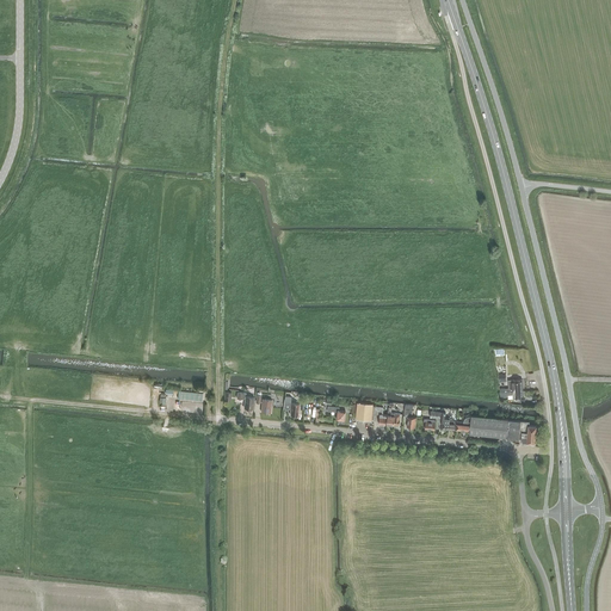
[(508,380),(508,388),(500,389),(500,393),(523,390),(522,380),(508,380)]
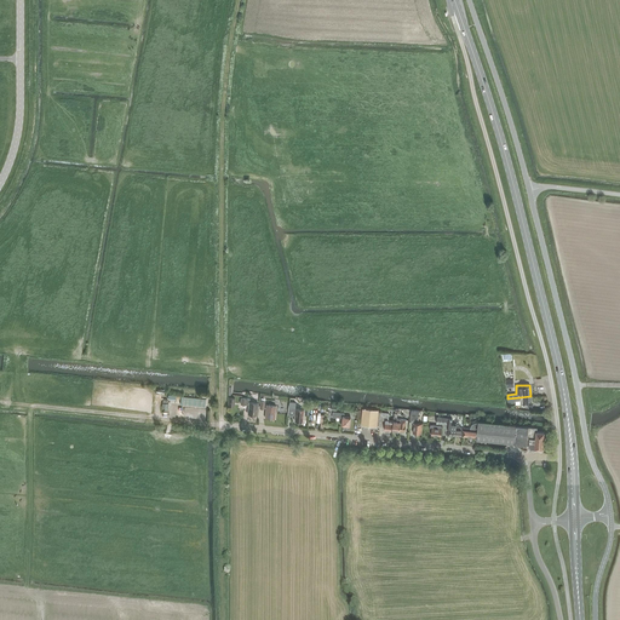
[(205,400),(181,397),(181,405),(205,407),(205,400)]
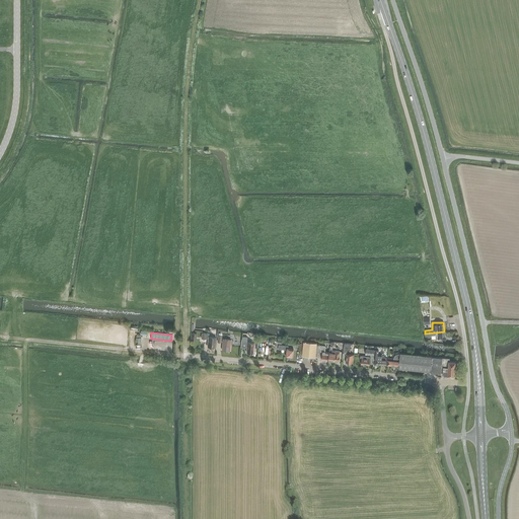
[(208,339),(207,347),(215,348),(216,338),(209,337),(209,335),(202,334),(201,339),(207,339),(208,339)]
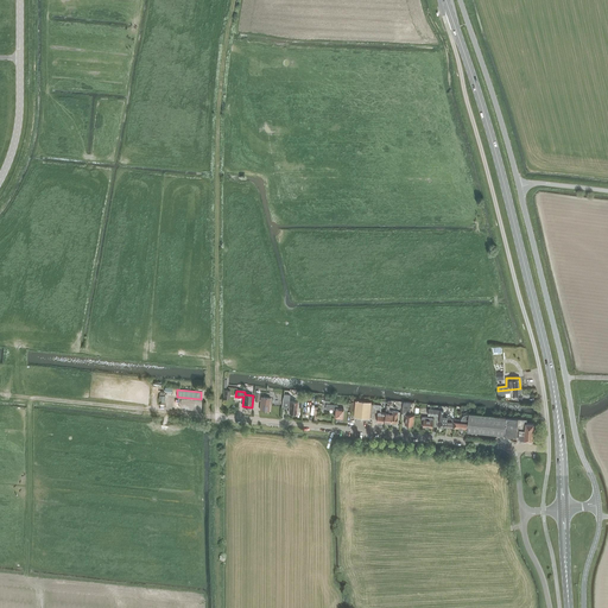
[(284,394),(283,407),(289,407),(289,413),(297,413),(298,401),(289,401),(290,396),(284,394)]
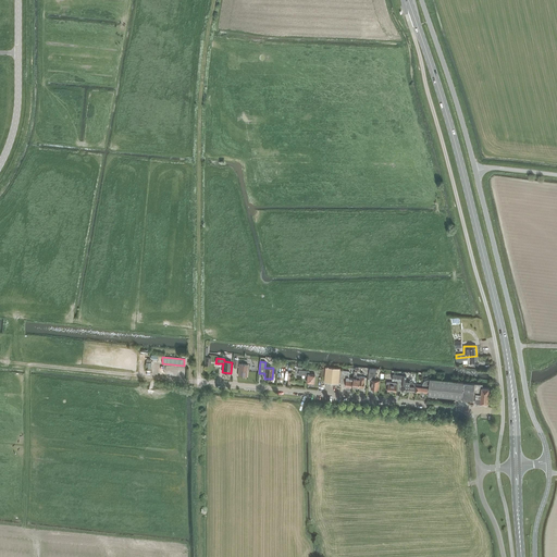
[(248,364),(239,363),(238,375),(246,376),(248,364)]
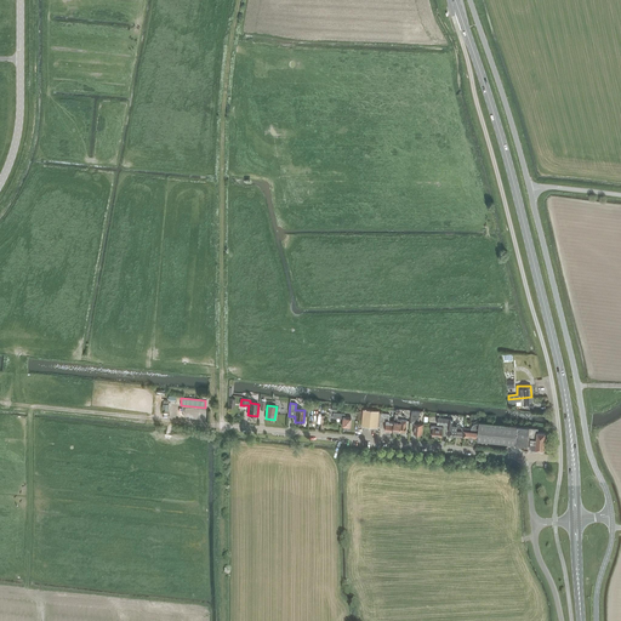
[(362,426),(372,427),(377,427),(379,411),(363,409),(362,426)]
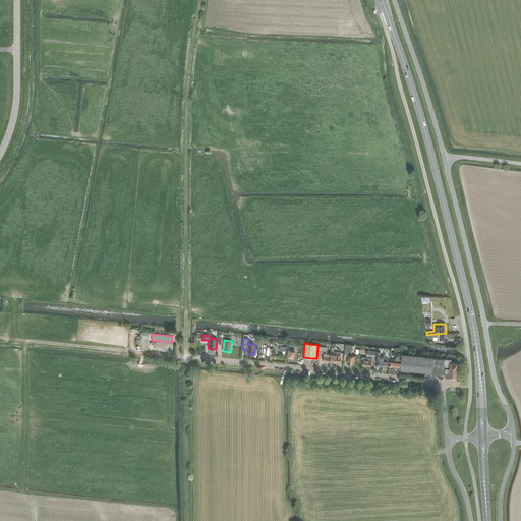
[(353,364),(354,356),(351,355),(351,349),(352,345),(345,345),(345,349),(344,355),(347,355),(347,358),(348,358),(347,363),(350,364),(352,364),(353,364)]
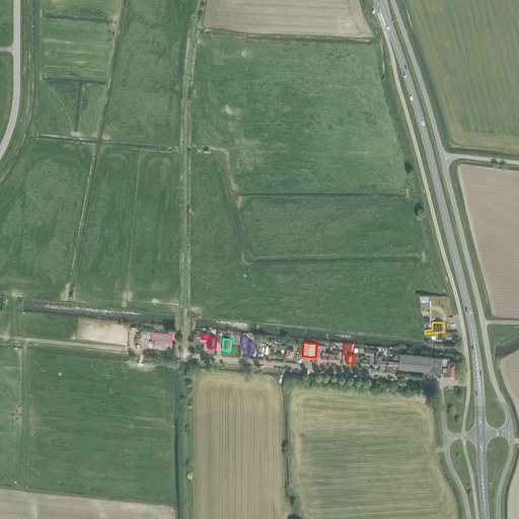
[(293,357),(293,350),(288,349),(288,346),(279,345),(278,349),(287,350),(286,356),(293,357)]
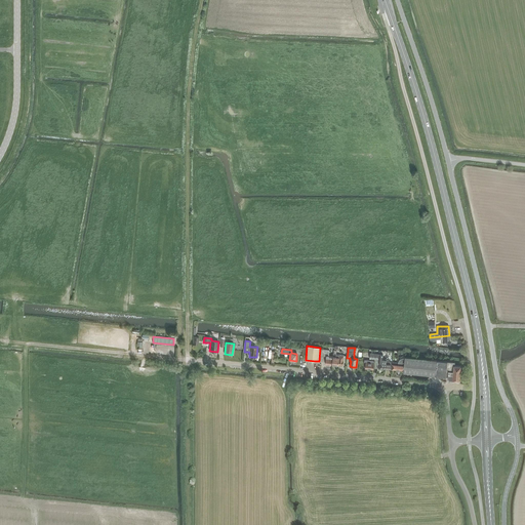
[(331,365),(332,357),(328,356),(329,350),(322,349),(322,352),(321,361),(326,362),(325,364),(330,365),(331,365)]
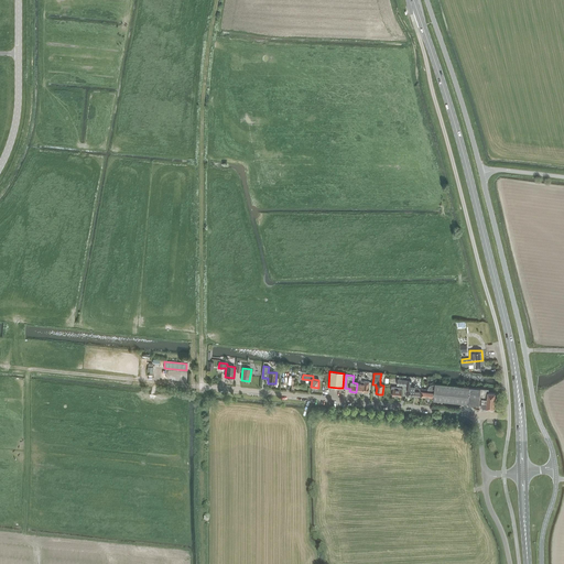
[(368,392),(369,382),(361,381),(361,376),(358,376),(357,392),(359,392),(364,393),(364,392),(364,391),(368,392)]
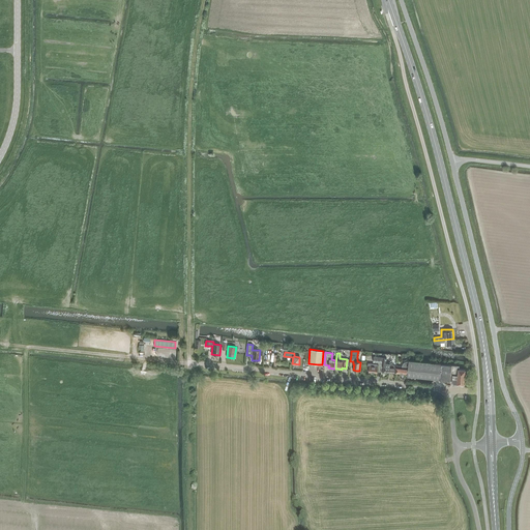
[(386,358),(385,358),(383,357),(382,364),(382,366),(384,366),(383,372),(389,373),(390,363),(390,362),(386,361),(386,358)]
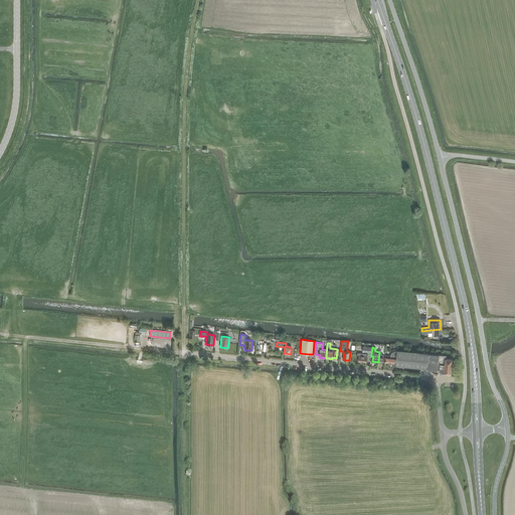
[(451,373),(452,358),(446,358),(446,355),(428,353),(396,350),(395,365),(427,369),(440,370),(441,372),(451,373)]
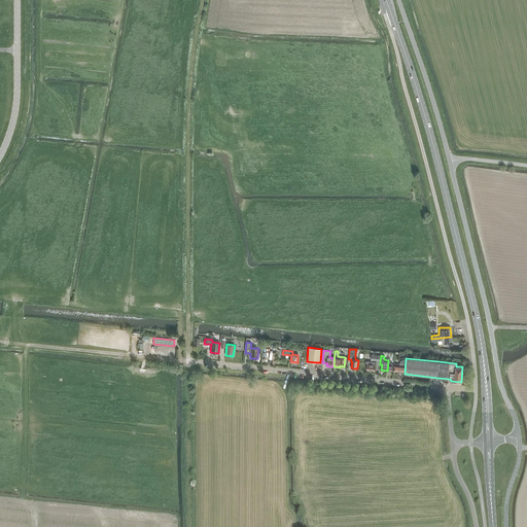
[(399,363),(399,364),(393,363),(393,365),(392,371),(405,372),(406,359),(405,359),(403,359),(402,360),(401,360),(400,361),(399,363)]
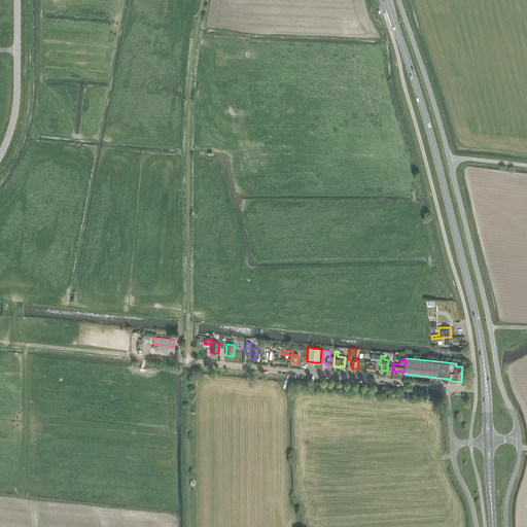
[(375,371),(376,362),(375,362),(365,361),(365,363),(367,363),(366,370),(371,371),(372,371),(374,371),(375,371)]
